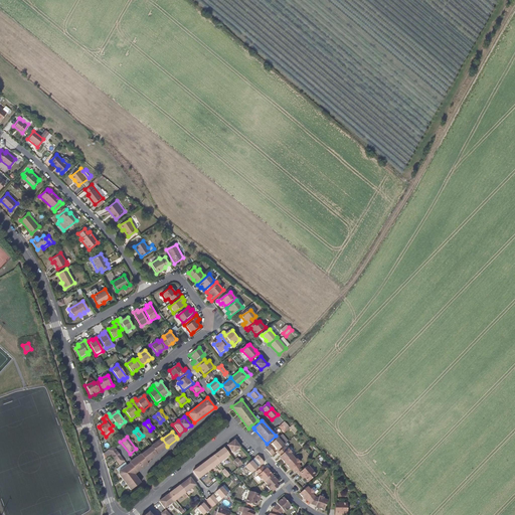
[(152,448),(157,454),(167,446),(162,439),(151,447),(152,448)]
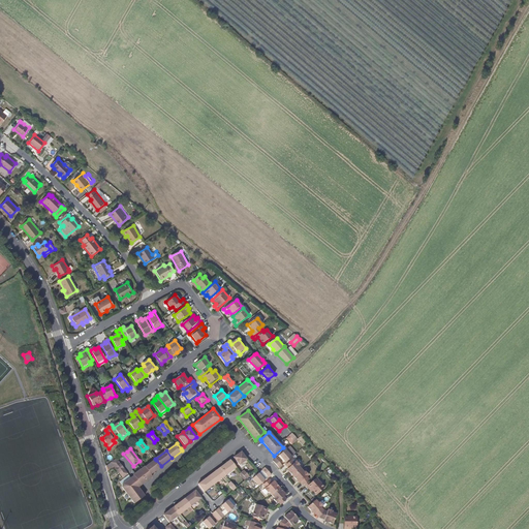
[(285,463),(291,458),(284,450),(279,456),(285,463)]
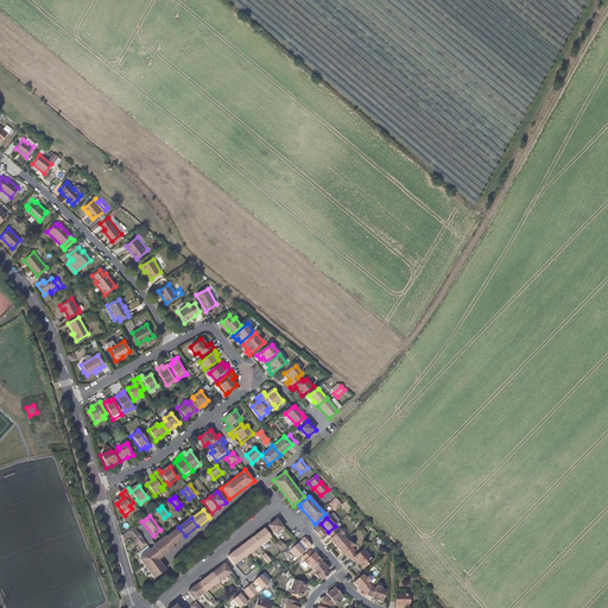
[(277,536),(285,529),(277,519),(268,525),(277,536)]
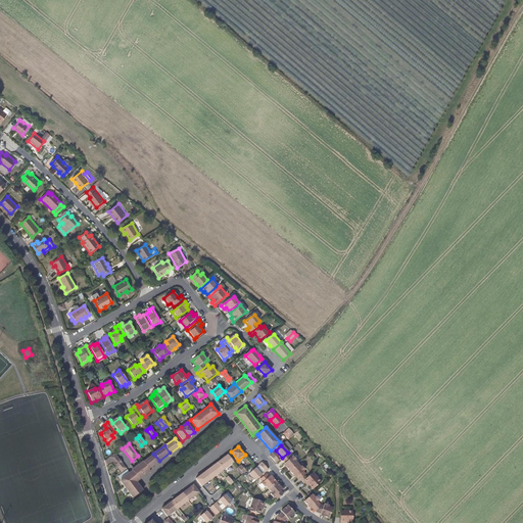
[(273,453),(271,450),(268,453),(270,455),(269,456),(276,463),(278,462),(278,461),(272,454),(273,453)]
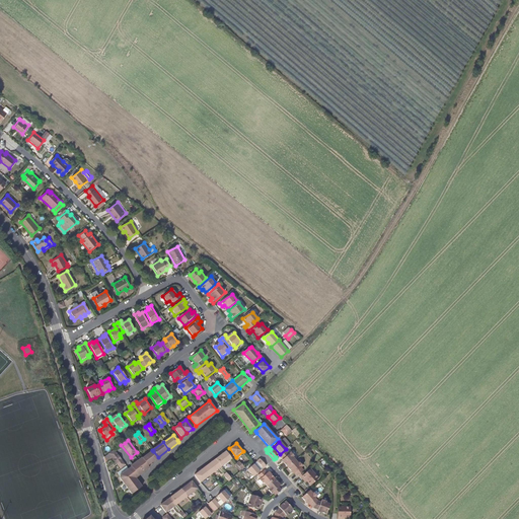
[(120,470),(125,466),(114,451),(108,455),(120,470)]
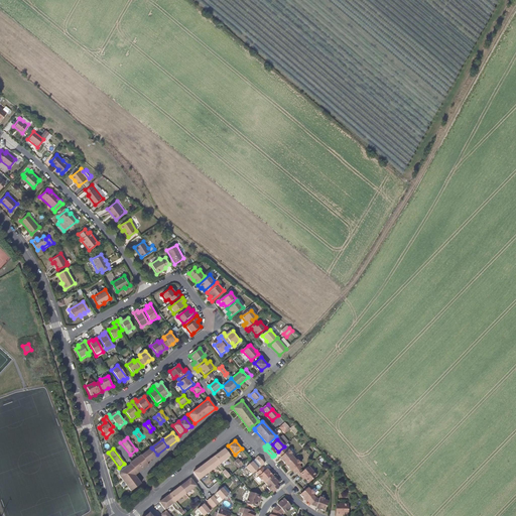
[(141,457),(147,464),(157,456),(157,455),(152,448),(141,457)]
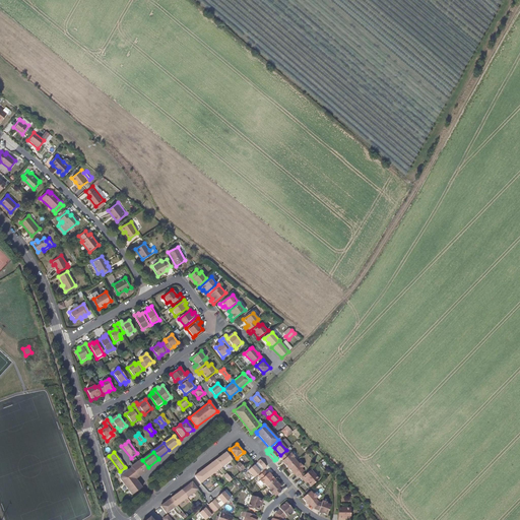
[(215,460),(222,468),(233,460),(226,452),(215,460)]
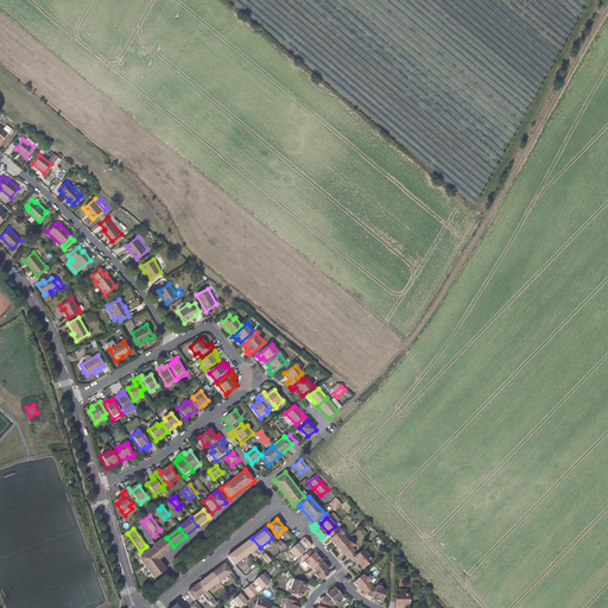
[(333,543),(336,548),(346,539),(342,534),(344,533),(341,530),(339,532),(335,529),(328,536),(331,538),(329,540),(329,542),(330,543),(333,543)]
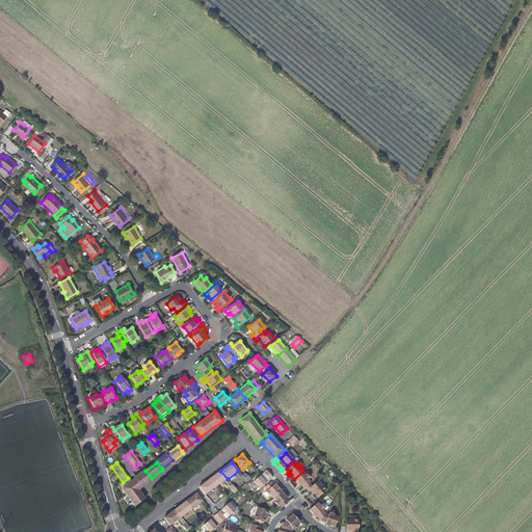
[(153,479),(152,478),(145,471),(124,487),(123,494),(134,507),(144,499),(138,490),(153,479)]
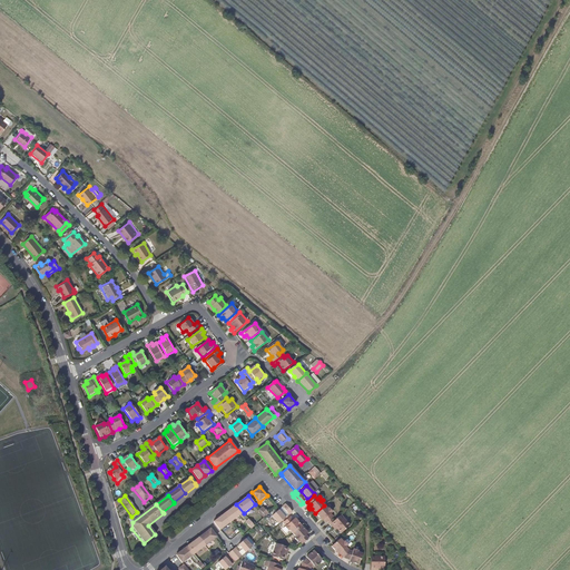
[(232,522),(244,513),(236,504),(225,512),(232,522)]
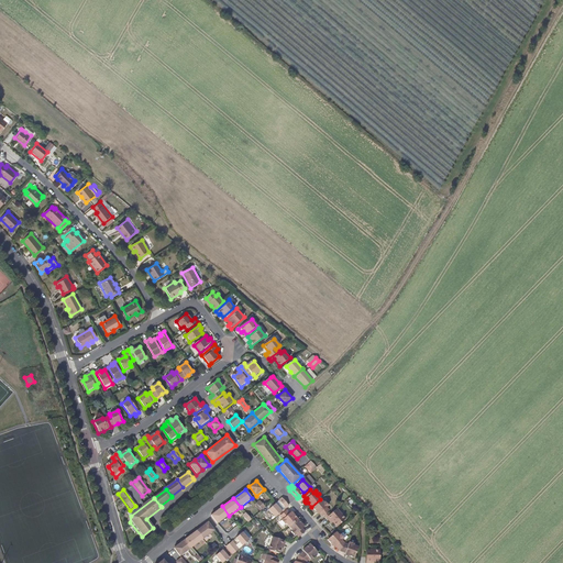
[(285,509),(289,506),(282,498),(278,500),(285,509)]
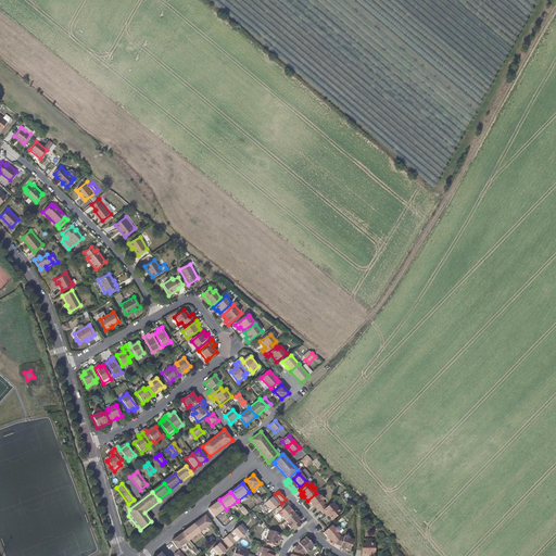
[(321,495),(320,497),(316,493),(307,501),(312,505),(312,507),(313,508),(314,507),(314,508),(315,507),(318,512),(320,509),(325,505),(323,502),(325,500),(321,495)]
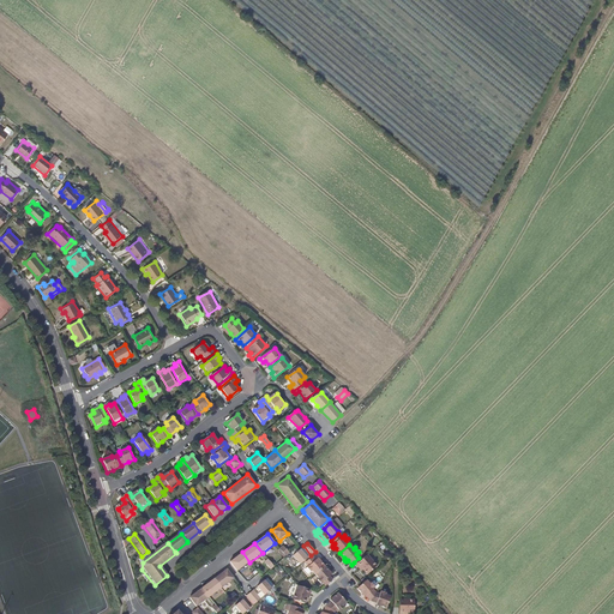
[(304,563),(307,559),(299,549),(292,557),(300,565),(304,563)]
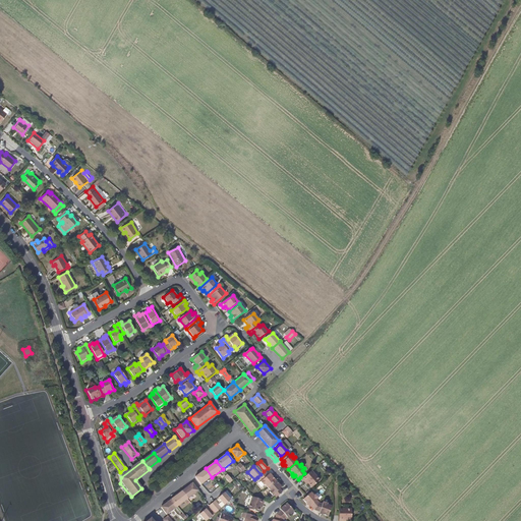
[(200,484),(212,477),(206,468),(194,476),(196,479),(200,484)]
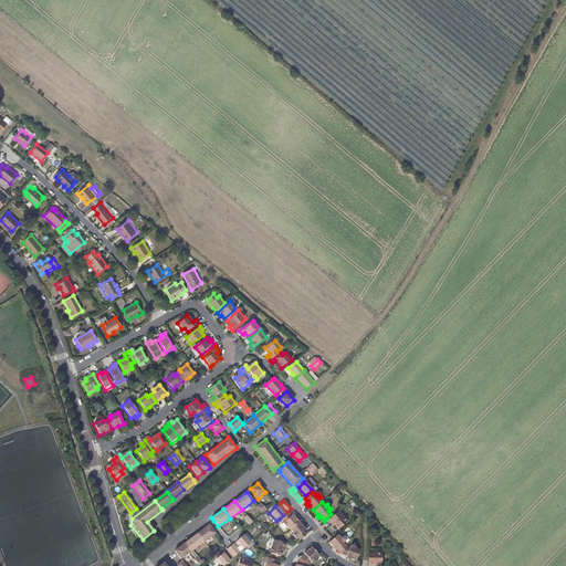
[(286,512),(283,515),(280,519),(283,523),(282,524),(285,527),(286,526),(290,531),(299,522),(294,517),(295,516),(293,514),(291,516),(286,512)]
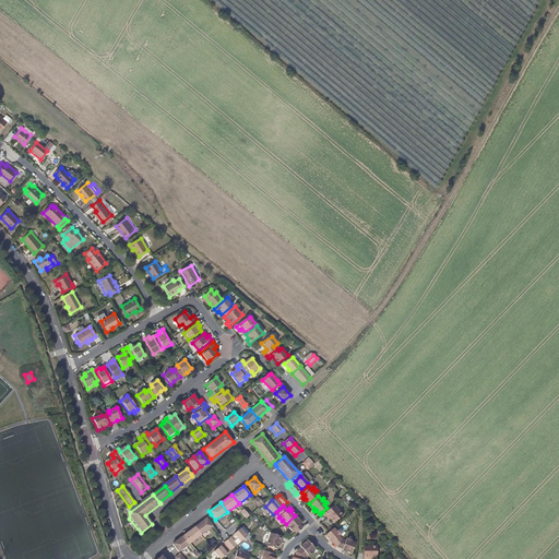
[(334,524),(342,518),(332,507),(324,514),(329,521),(331,519),(334,524)]
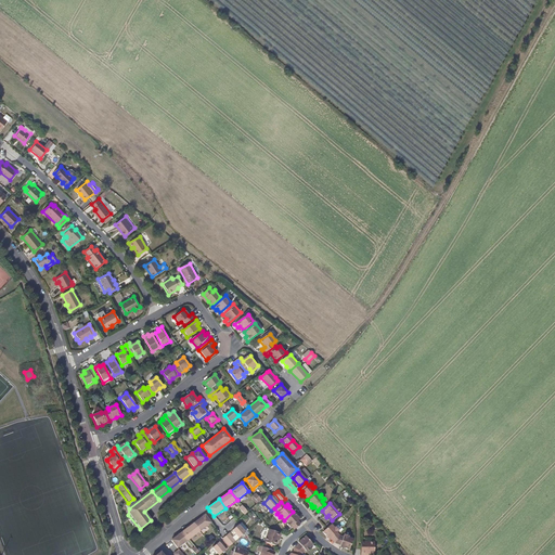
[(293,512),(284,520),(287,524),(286,525),(289,528),(289,527),(294,531),(300,525),(298,521),(300,519),(299,519),(300,518),(298,516),(297,517),(293,512)]
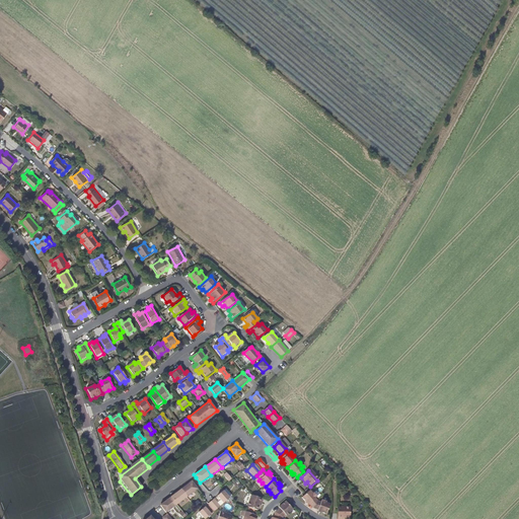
[(192,480),(180,489),(188,497),(198,489),(196,486),(192,480)]
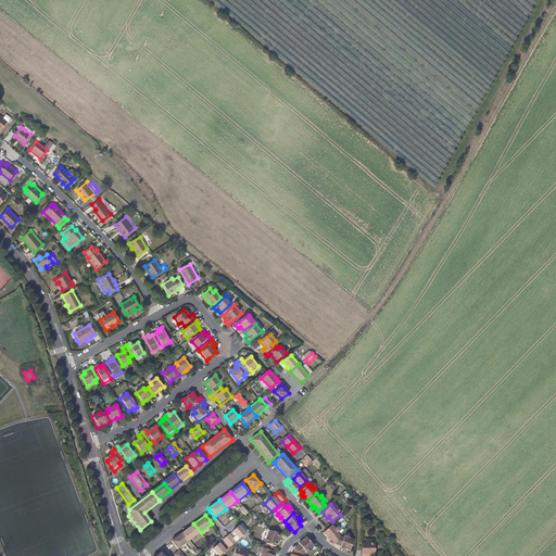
[(193,523),(182,532),(190,541),(201,532),(193,523)]
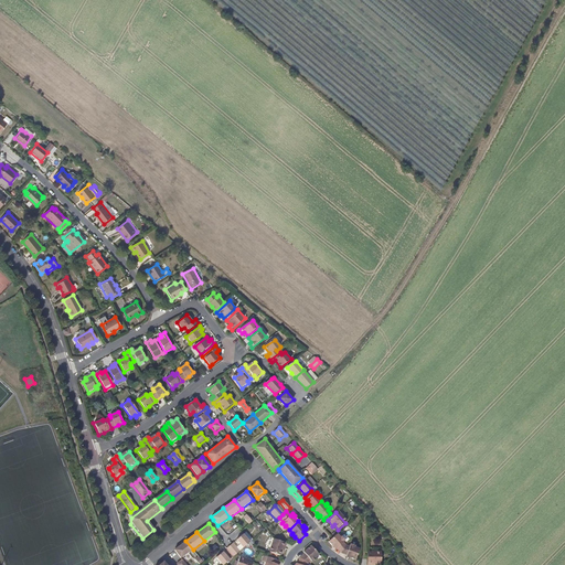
[(254,540),(247,532),(244,535),(251,542),(254,540)]
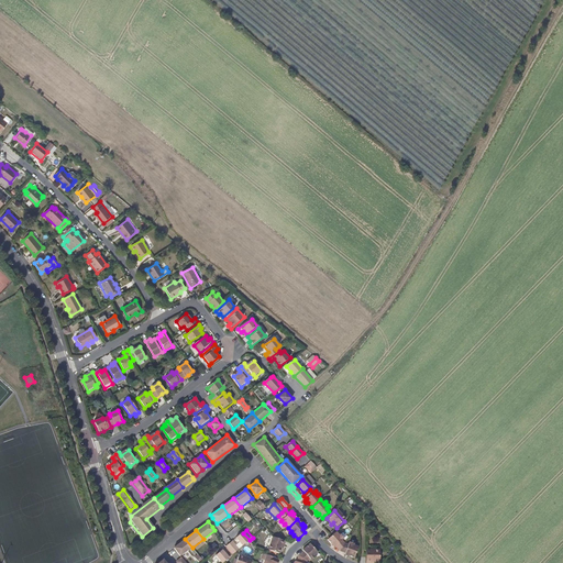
[(243,533),(243,532),(235,538),(239,542),(242,547),(249,541),(250,540),(243,533)]
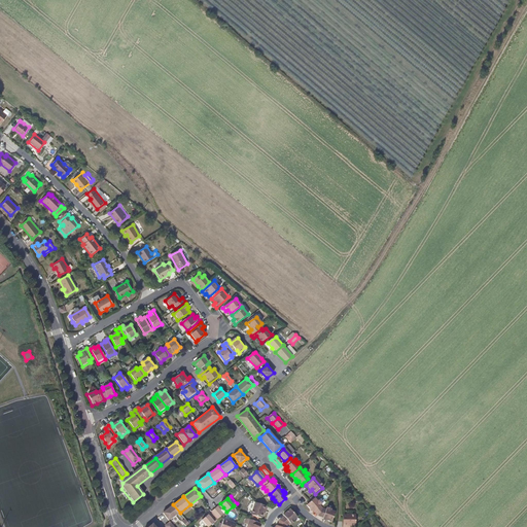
[(314,499),(305,506),(318,516),(322,508),(320,507),(323,504),(319,501),(318,503),(314,499)]
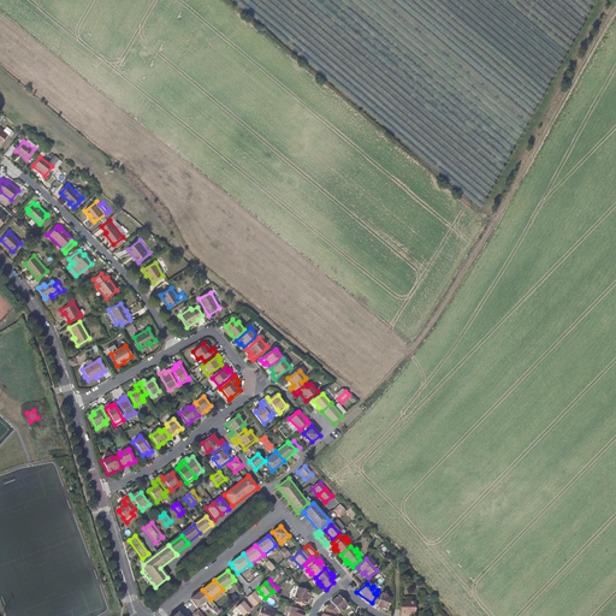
[(313,592),(302,588),(297,587),(292,600),(306,605),(308,605),(313,592)]
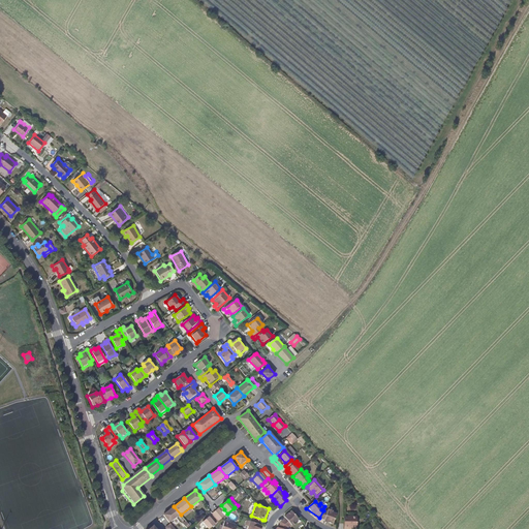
[(169,523),(181,515),(174,506),(163,515),(164,516),(167,521),(169,523)]
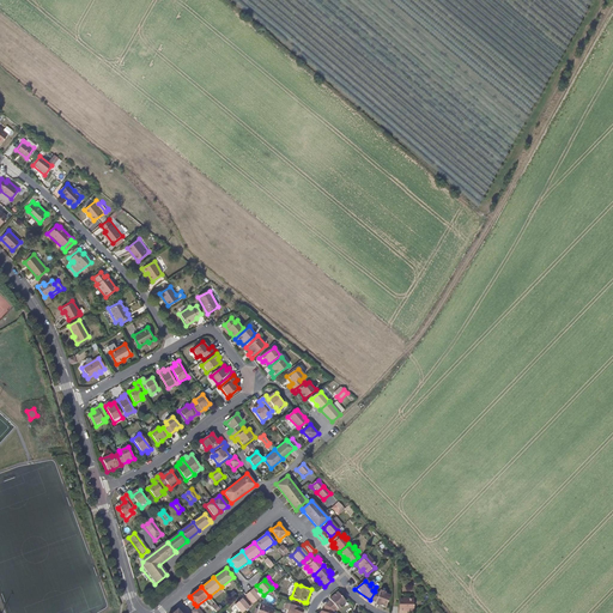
[(253,588),(249,592),(256,601),(261,598),(258,594),(253,588)]
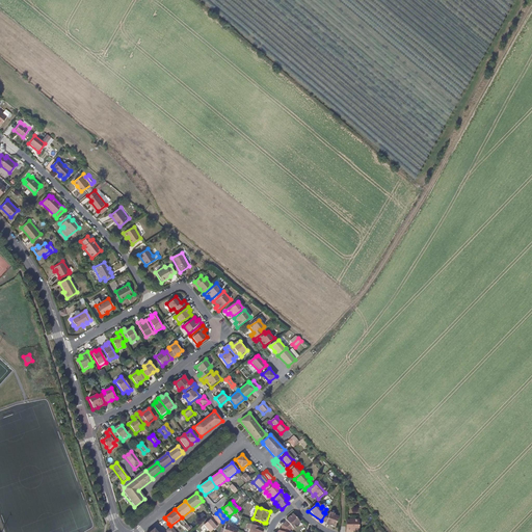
[(219,525),(222,522),(216,513),(213,516),(219,525)]
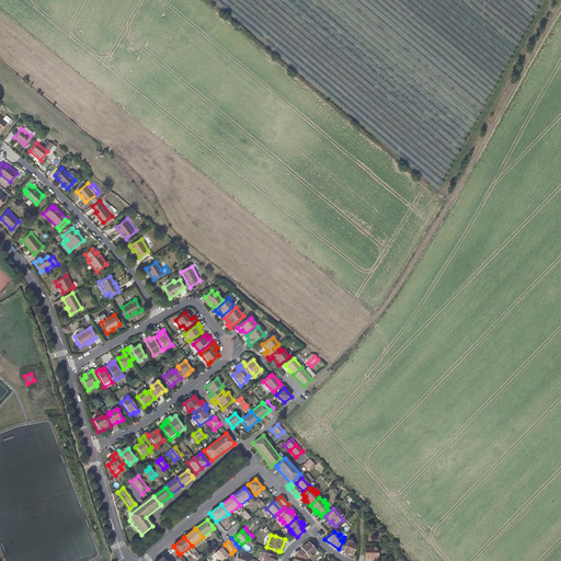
[(343,541),(339,549),(341,551),(342,550),(344,552),(344,553),(344,554),(345,556),(346,554),(351,557),(355,546),(351,544),(345,544),(343,541)]
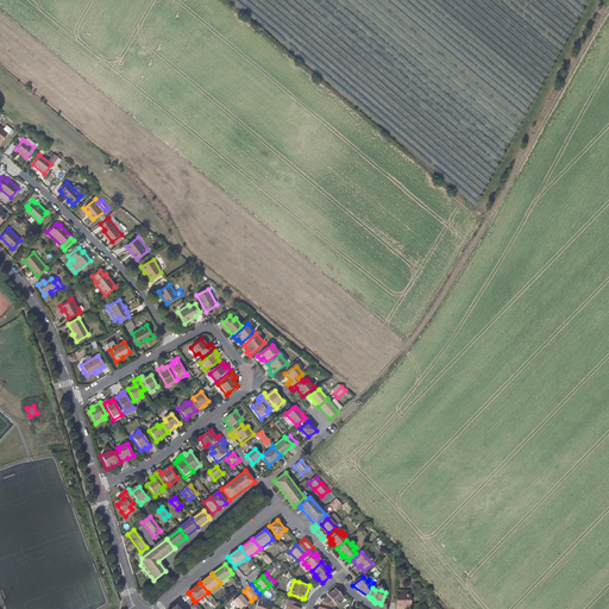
[(328,596),(330,597),(325,603),(333,608),(337,606),(339,608),(341,604),(340,602),(344,598),(336,589),(331,594),(328,592),(326,595),(328,596)]
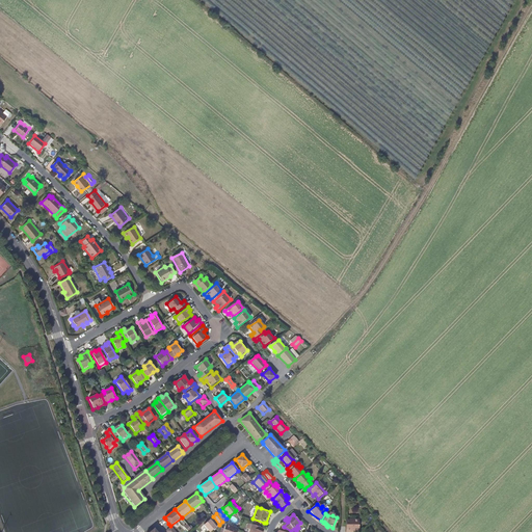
[(210,531),(211,531),(217,527),(211,520),(204,526),(209,531),(210,531)]
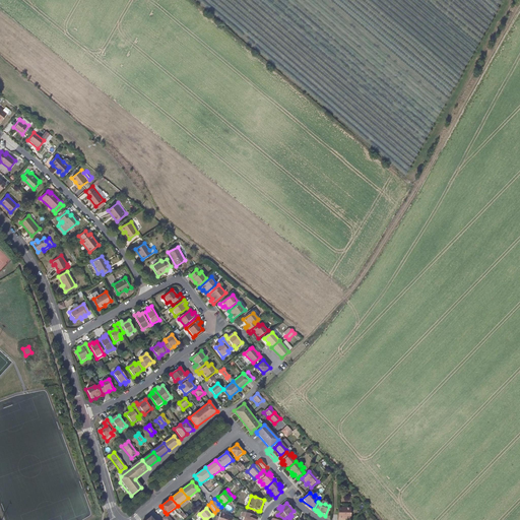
[(350,509),(338,508),(337,519),(344,519),(345,519),(350,519),(350,509)]
